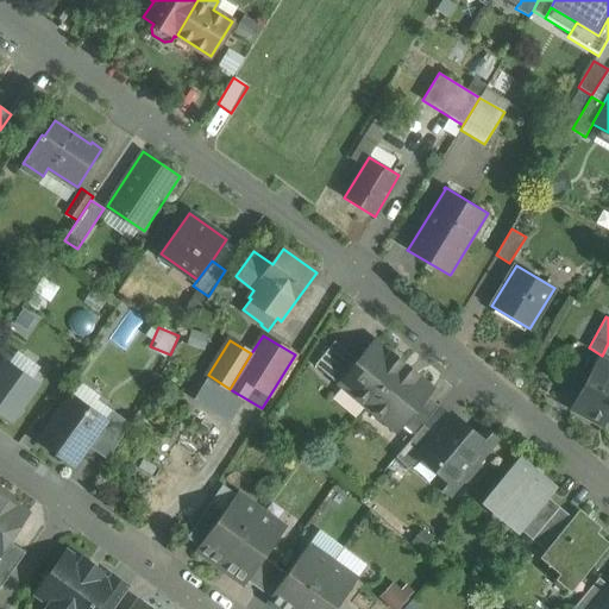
[(358,360),(334,340),(314,364),(338,384),(341,382),(358,360)]
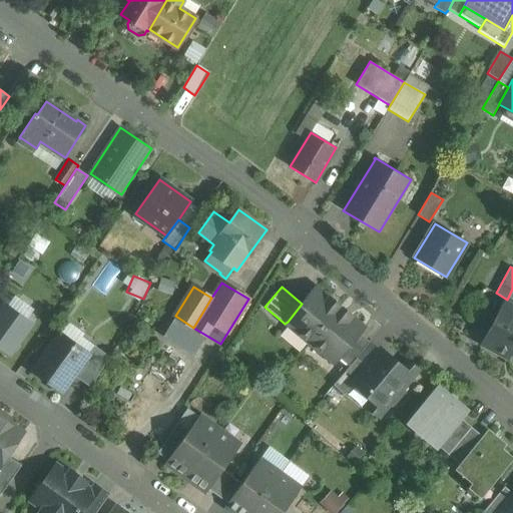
[(302,304),(288,322),(312,341),(341,307),(329,297),(317,287),(302,304)]
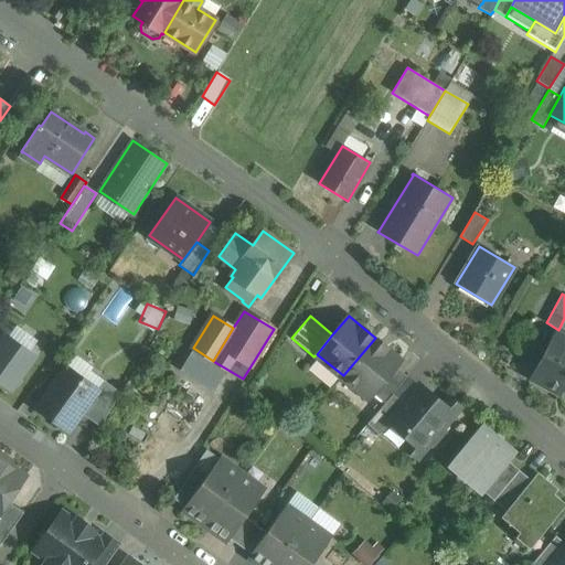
[(564,338),(555,333),(531,377),(560,393),(563,387),(562,386),(564,381),(564,338)]
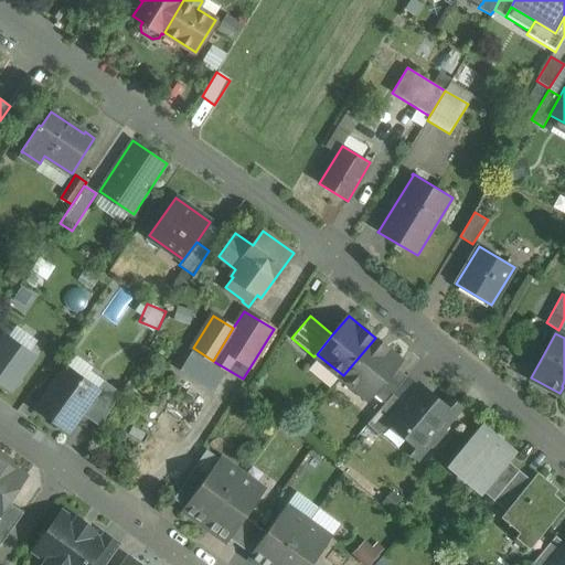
[(0,380),(12,390),(35,356),(4,336),(0,341),(0,380)]
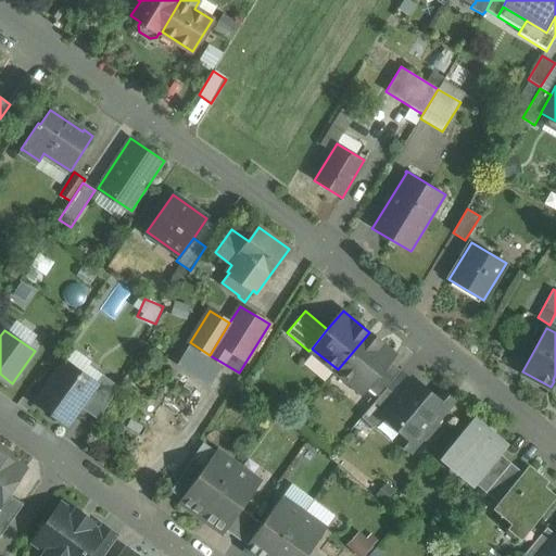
[(369,332),(338,369),(363,391),(367,387),(389,361),(394,354),(381,342),(369,332)]
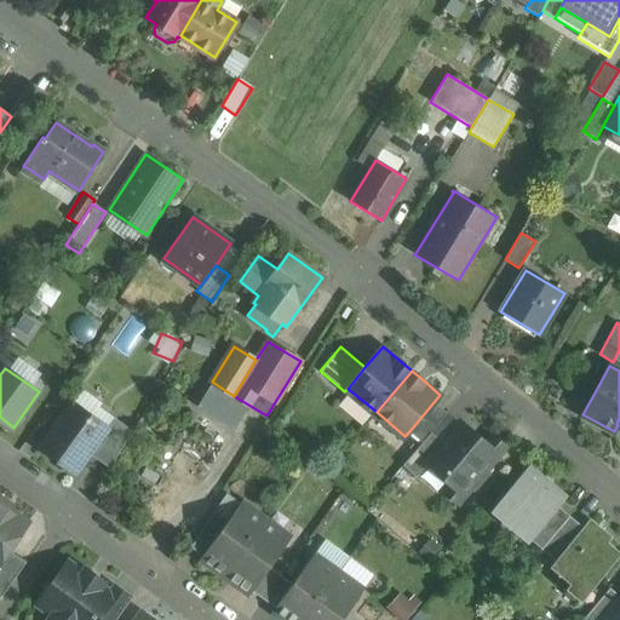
[(434,402),(409,431),(422,442),(430,432),(447,413),(434,402)]
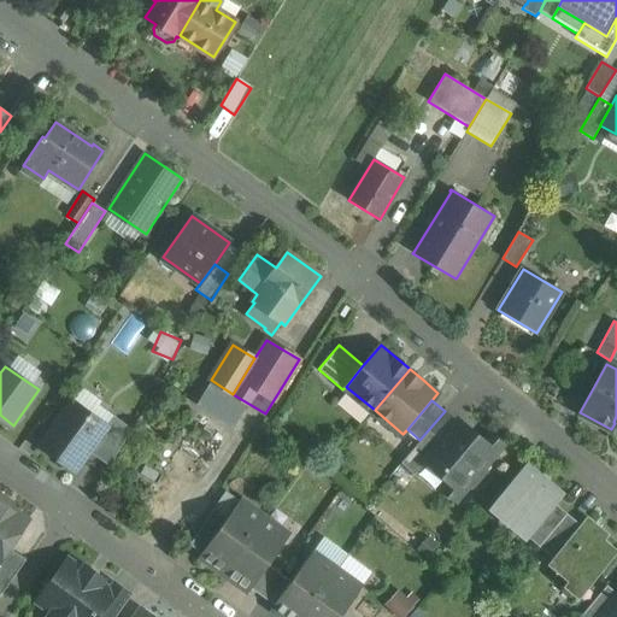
[(72,401),(40,446),(75,470),(88,451),(107,425),(106,425),(105,424),(103,428),(88,418),(89,417),(88,416),(89,413),(72,401)]
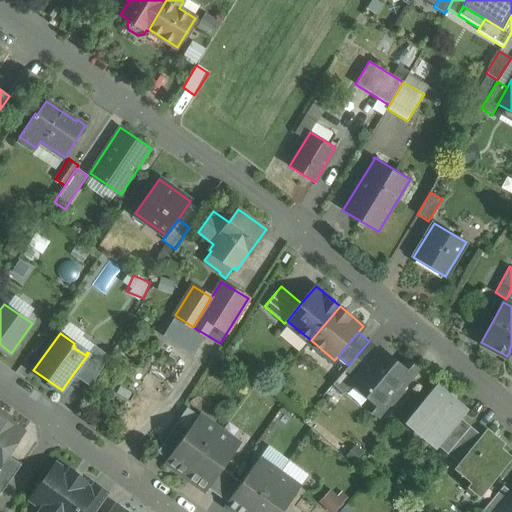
[(89,353),(73,374),(90,387),(109,356),(94,345),(88,353),(89,353)]
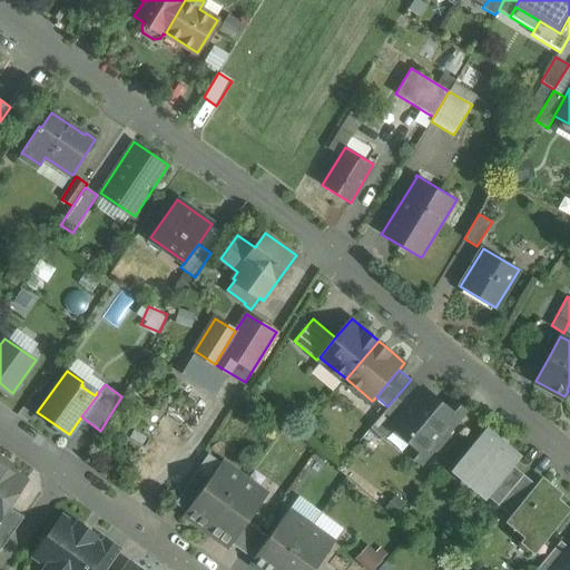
[(446,409),(423,389),(408,408),(392,425),(393,425),(415,444),(409,451),(421,461),(463,412),(452,402),(446,409)]
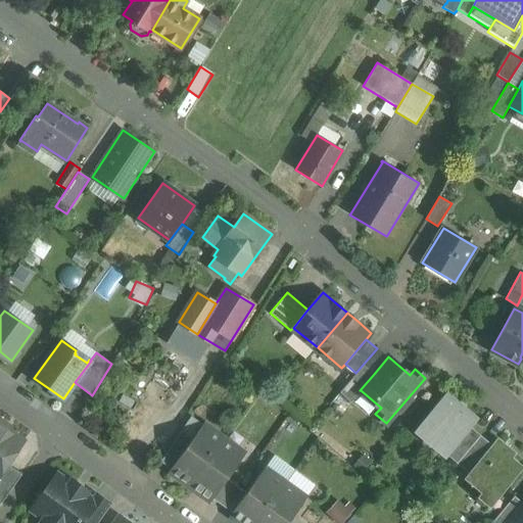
[(355,373),(339,392),(351,402),(361,390),(360,390),(374,374),(363,365),(355,373)]
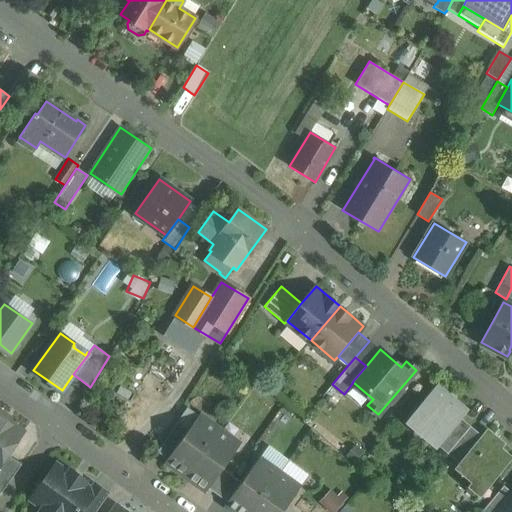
[(466,412),(435,386),(407,420),(438,446),(461,418),(466,412)]
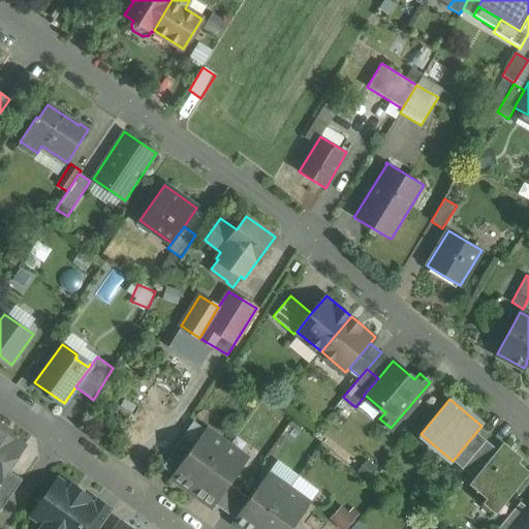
[(174,474),(172,476),(192,492),(226,444),(206,429),(195,444),(174,474)]
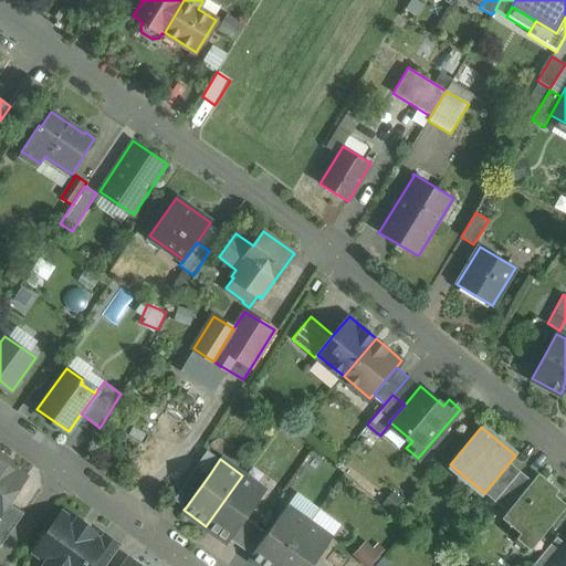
[(0,462),(0,512),(8,502),(25,478),(10,467),(8,469),(0,462)]
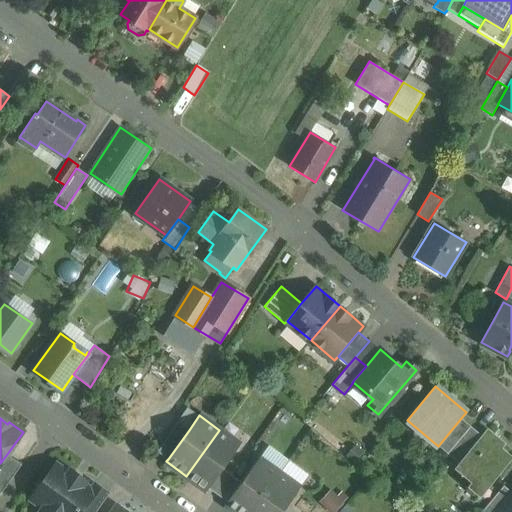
[(461,418),(438,446),(447,453),(470,426),(461,418)]
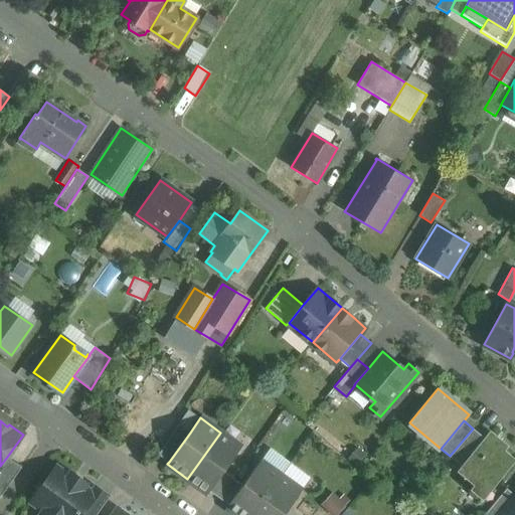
[(178,423),(159,455),(169,462),(190,433),(178,423)]
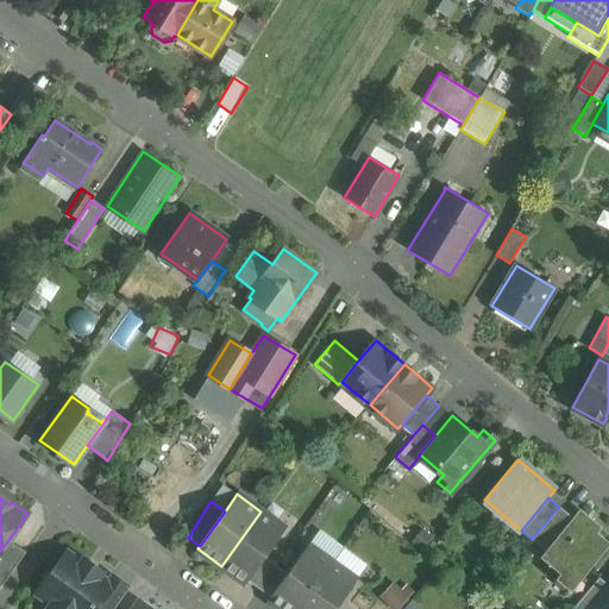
[(559,507),(532,539),(546,552),(573,519),(559,507)]
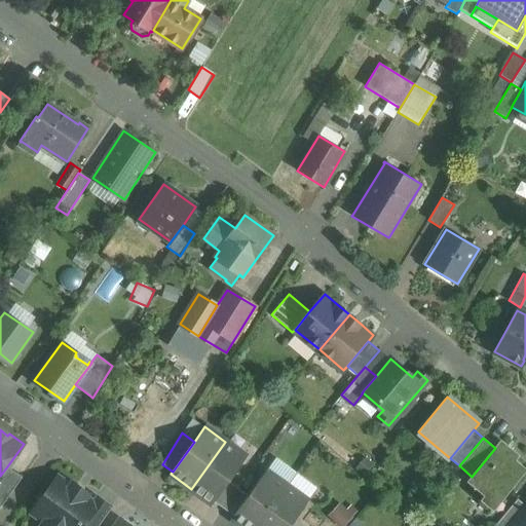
[(225,442),(191,489),(212,503),(214,501),(228,482),(246,457),(225,442)]
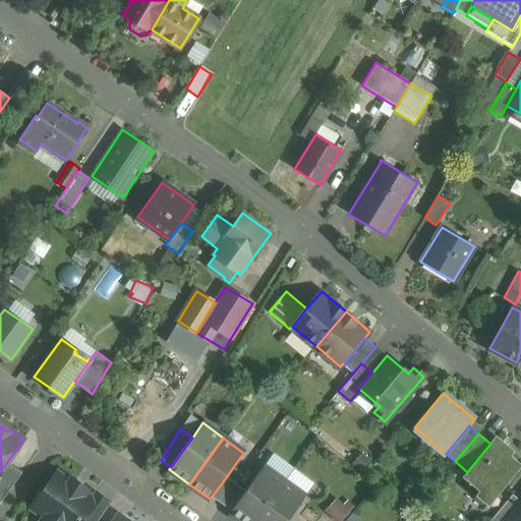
[(467,472),(463,476),(481,491),(486,485),(497,494),(520,465),(504,452),(508,448),(496,438),(490,444),(467,472)]
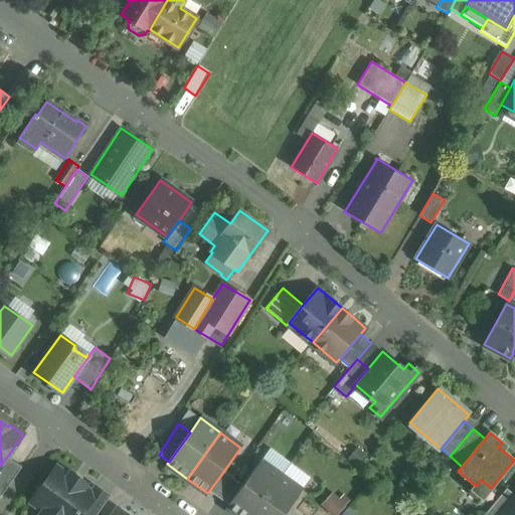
[(7,457),(0,466),(0,496),(1,496),(22,467),(7,457)]
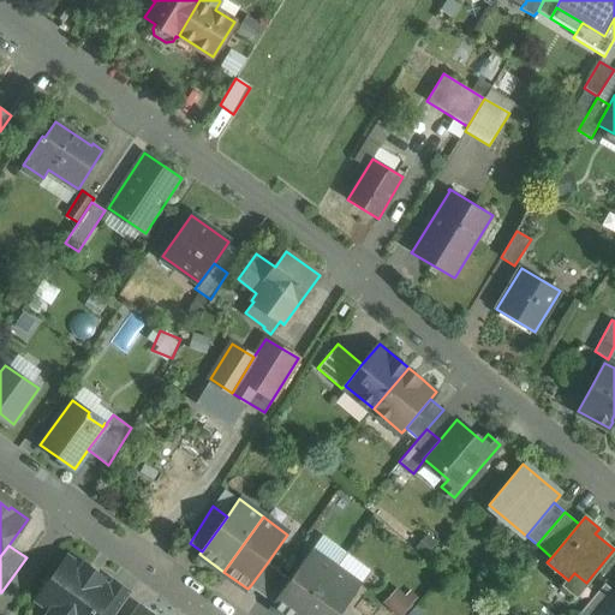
[(273,603),(272,605),(284,614),(300,614),(335,568),(311,551),(290,580),(273,603)]
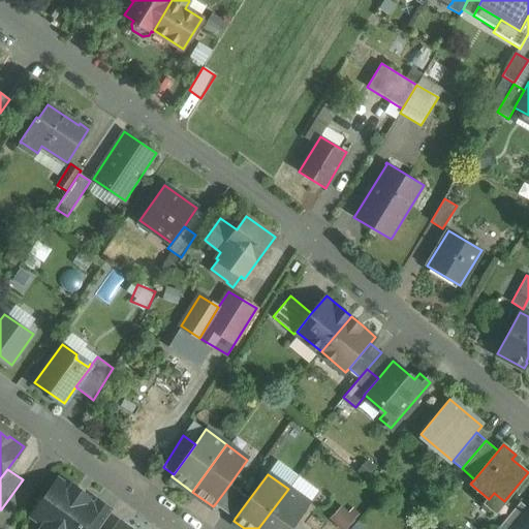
[(91,505),(57,481),(43,500),(38,501),(39,506),(33,515),(45,523),(40,528),(81,528),(83,527),(96,508),(91,505)]
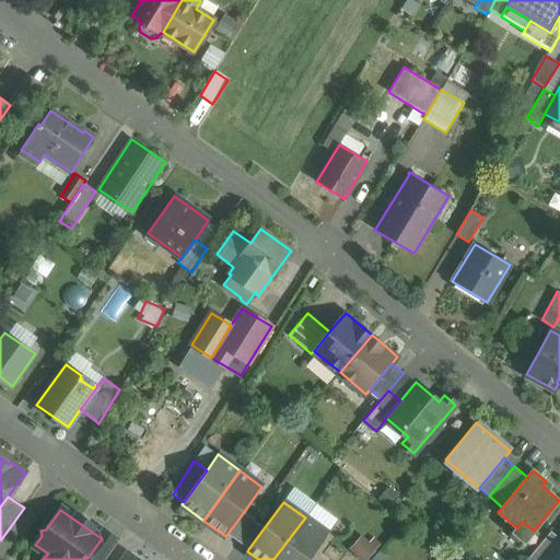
[(254,521),(243,513),(228,534),(238,541),(254,521)]
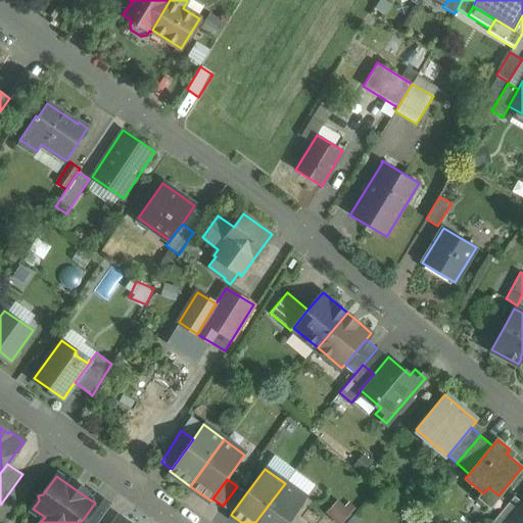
[(285,483),(255,522),(287,522),(305,498),(285,483)]
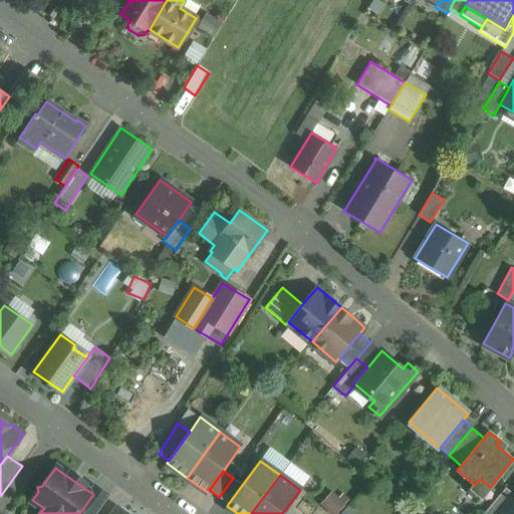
[(242,485),(233,478),(219,497),(228,504),(242,485)]
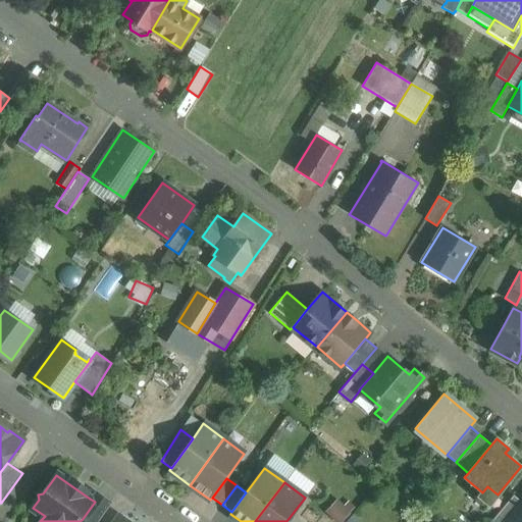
[(97,521),(111,504),(95,492),(90,499),(95,502),(82,520),(84,521),(97,521)]
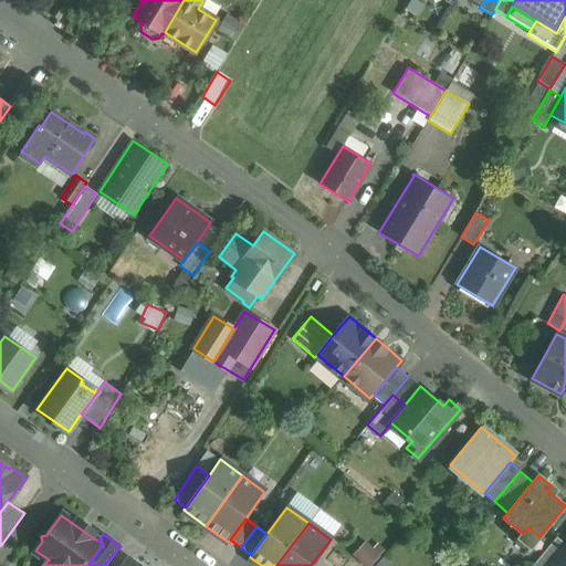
[(565,544),(556,536),(531,565),(548,565),(565,545),(565,544)]
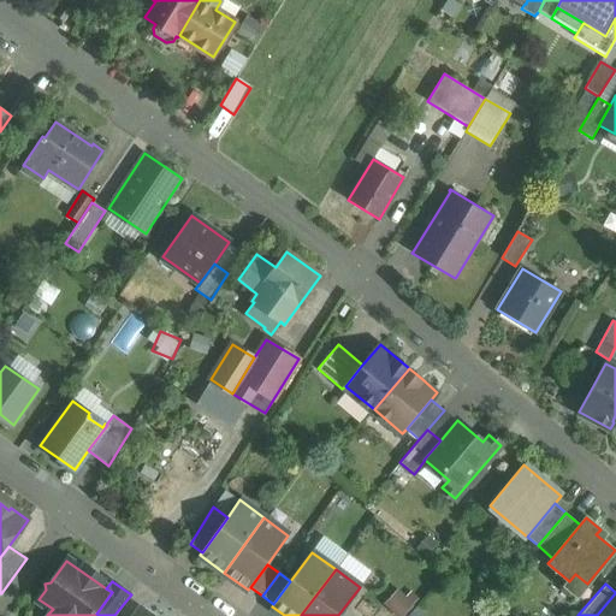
[(400,615),(402,615),(414,600),(396,587),(384,605),(400,615)]
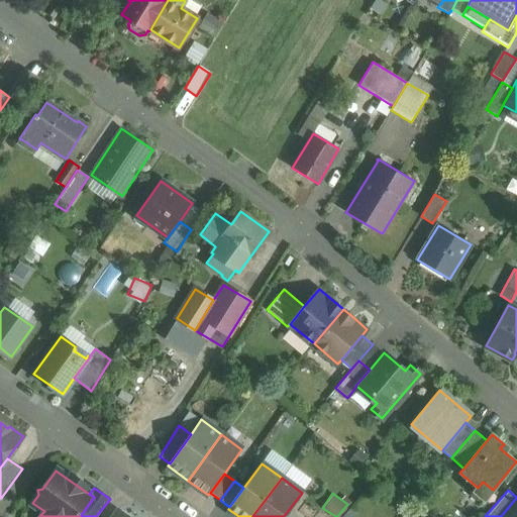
[(516,516),(516,498),(501,516),(516,516)]
